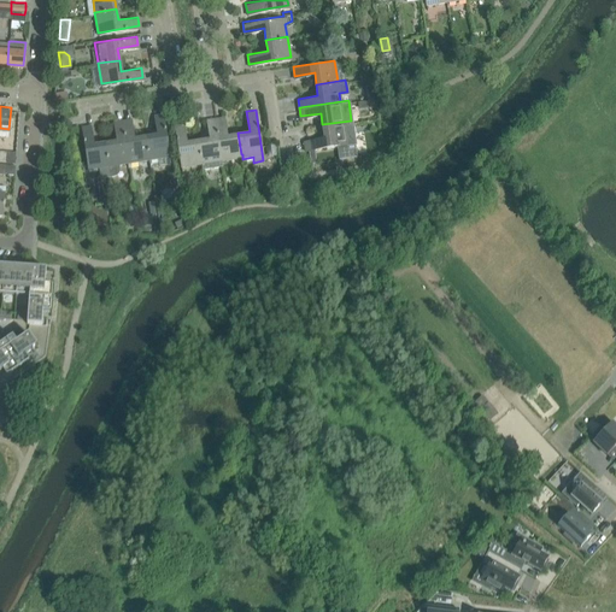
[(169,153),(164,124),(163,112),(153,113),(157,134),(145,135),(148,157),(169,153)]
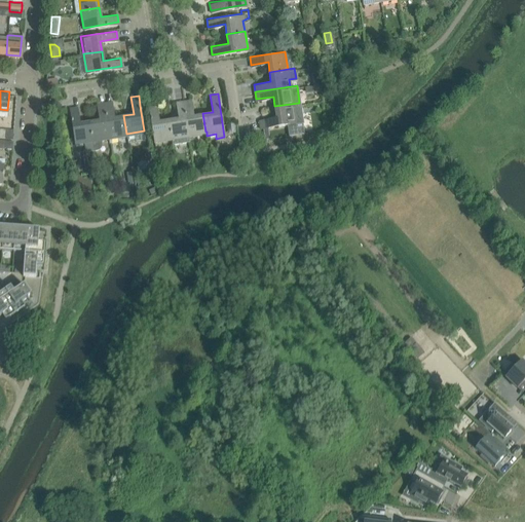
[(205,132),(202,113),(193,115),(190,98),(183,99),(189,140),(189,139),(189,135),(205,132)]
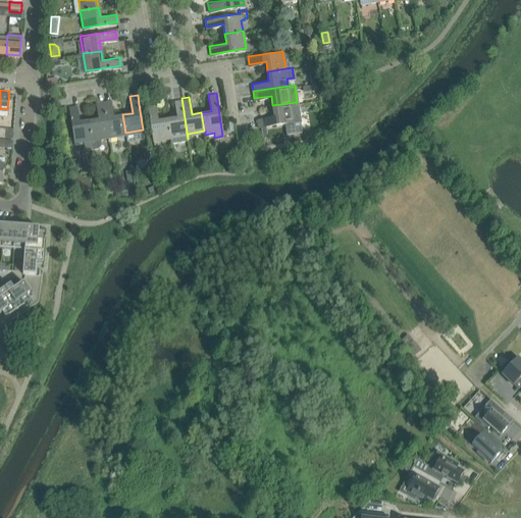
[(170,141),(188,139),(181,98),(174,99),(176,116),(167,118),(169,137),(170,141)]
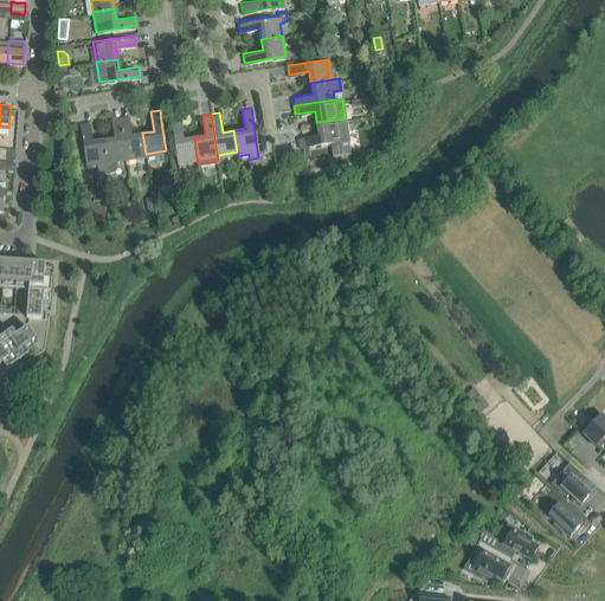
[(146,154),(142,133),(132,135),(128,115),(120,116),(127,162),(128,161),(127,157),(146,154)]
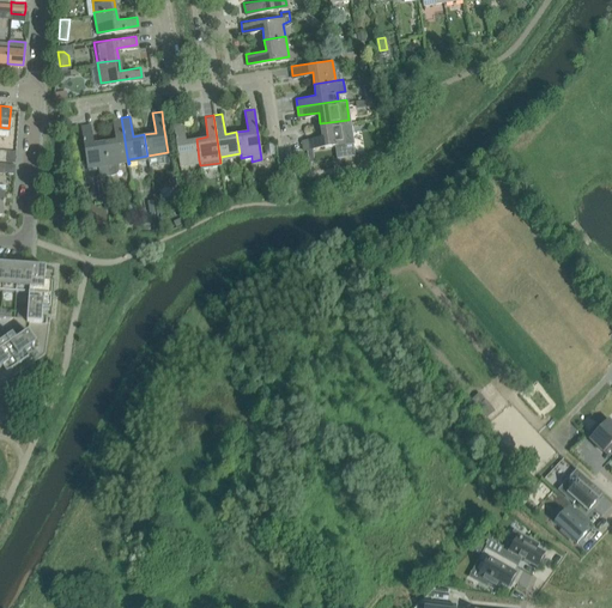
[(126,164),(128,164),(121,117),(113,119),(115,139),(104,140),(108,172),(114,171),(115,170),(116,169),(117,168),(117,166),(117,164),(117,160),(126,159),(126,164)]
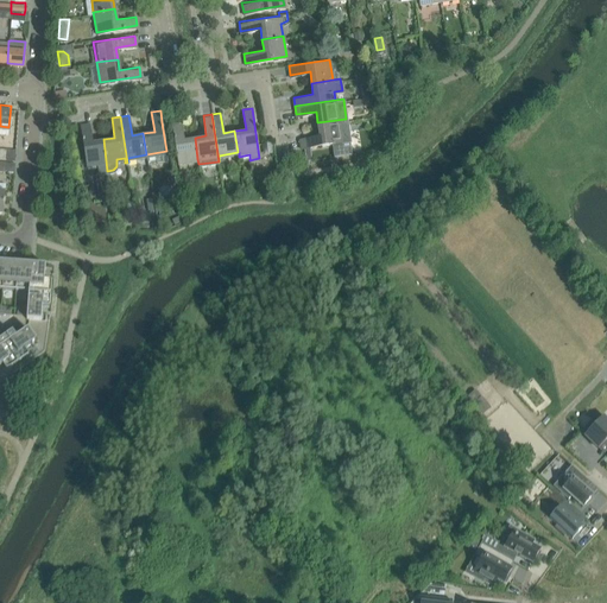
[(197,159),(195,138),(183,139),(181,119),(171,120),(177,162),(197,159)]
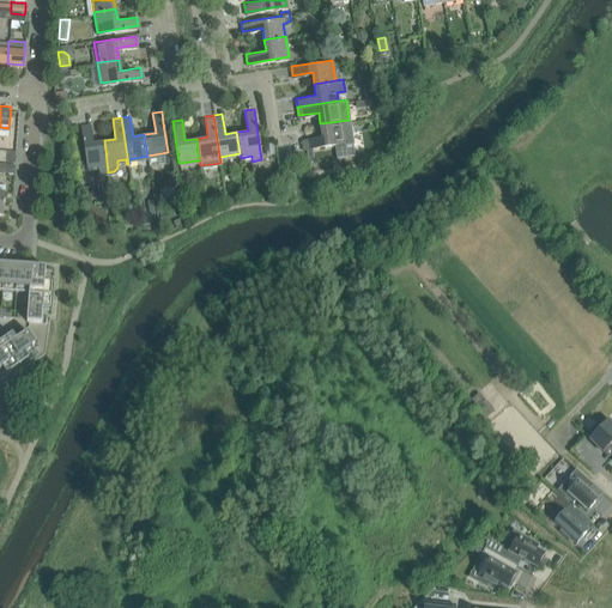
[(303,147),(344,141),(352,140),(349,120),(320,123),(321,135),(302,138),(303,147)]
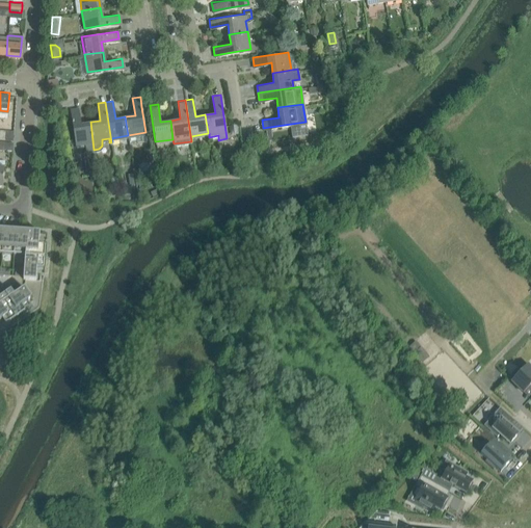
[(94,150),(90,122),(80,124),(77,106),(70,107),(75,143),(84,141),(85,151),(94,150)]
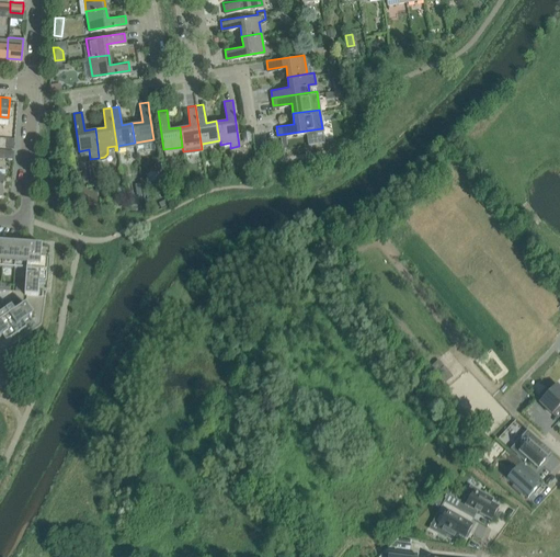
[(40,254),(41,241),(27,240),(16,239),(14,239),(0,238),(0,332),(33,310),(26,302),(26,292),(37,293),(37,292),(38,279),(45,280),(46,256),(40,254)]
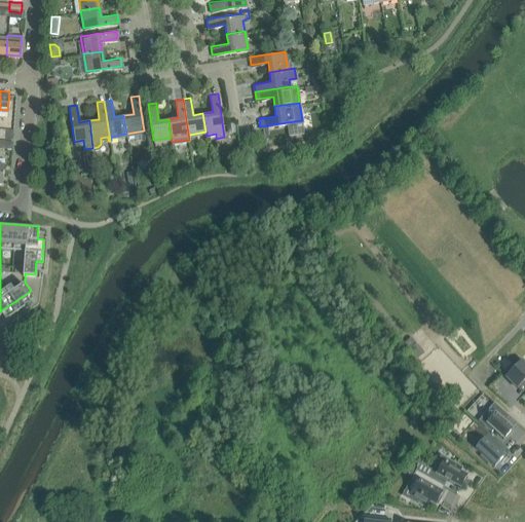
[(509,369),(504,373),(516,384),(517,384),(523,378),(524,379),(524,361),(521,358),(514,364),(511,360),(504,366),(509,369)]
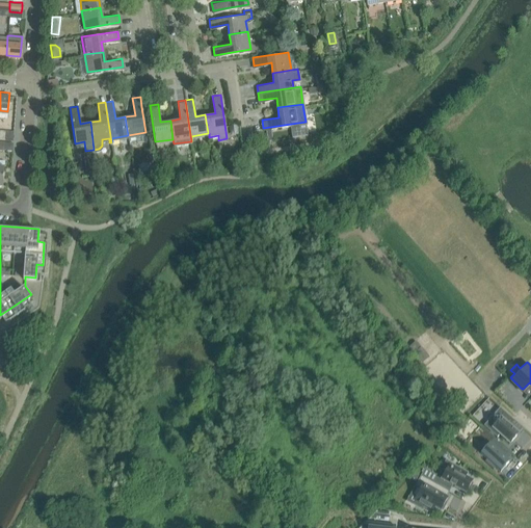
[(512,416),(499,403),(494,410),(500,416),(489,427),(496,433),(499,431),(508,440),(518,430),(507,421),(512,416)]
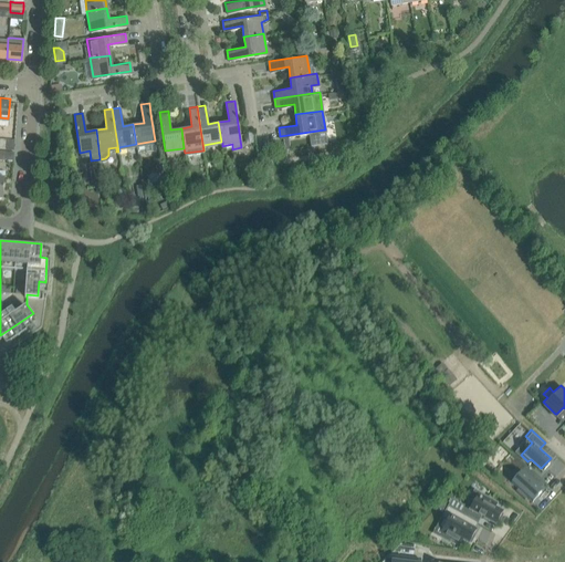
[(244,456),(240,468),(249,472),(254,460),(244,456)]
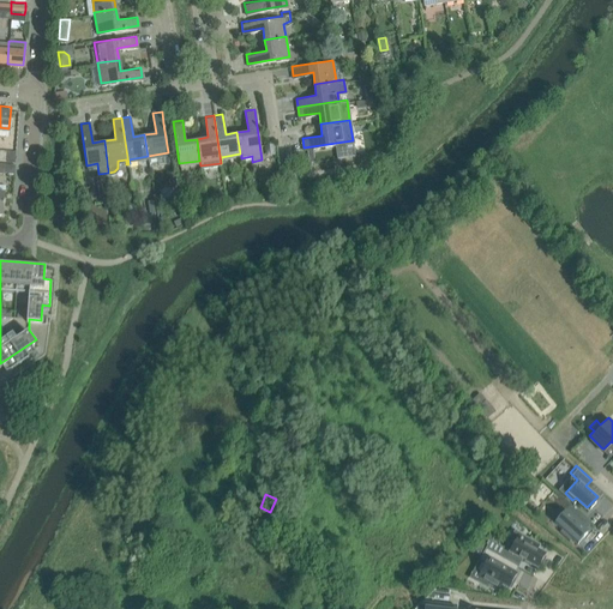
[(587,517),(570,501),(553,519),(560,525),(558,529),(569,537),(571,535),(577,540),(582,534),(586,530),(583,528),(584,526),(587,529),(588,528),(582,523),(587,517)]
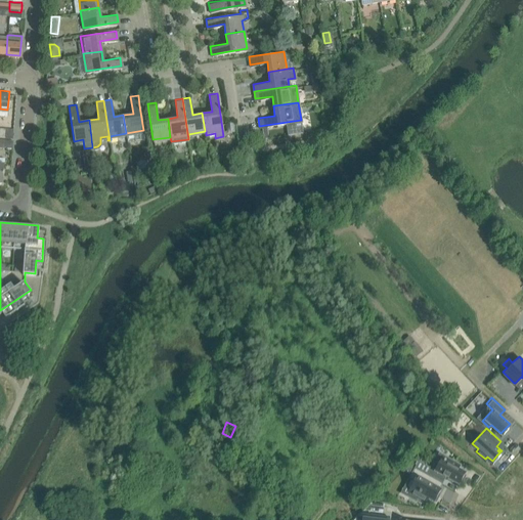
[(452,459),(438,450),(427,472),(441,480),(444,475),(447,476),(458,481),(461,477),(462,478),(465,472),(463,472),(464,470),(456,466),(459,463),(451,460),(452,459)]
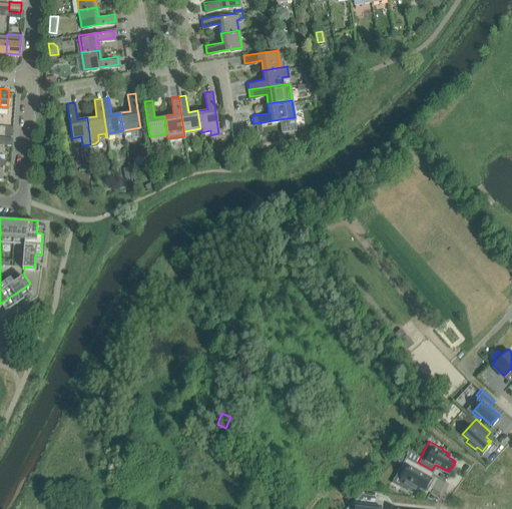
[(418,462),(405,455),(405,456),(400,465),(405,468),(397,482),(406,487),(408,484),(416,489),(418,485),(424,488),(424,487),(426,488),(429,483),(427,482),(430,477),(429,476),(432,470),(418,462)]
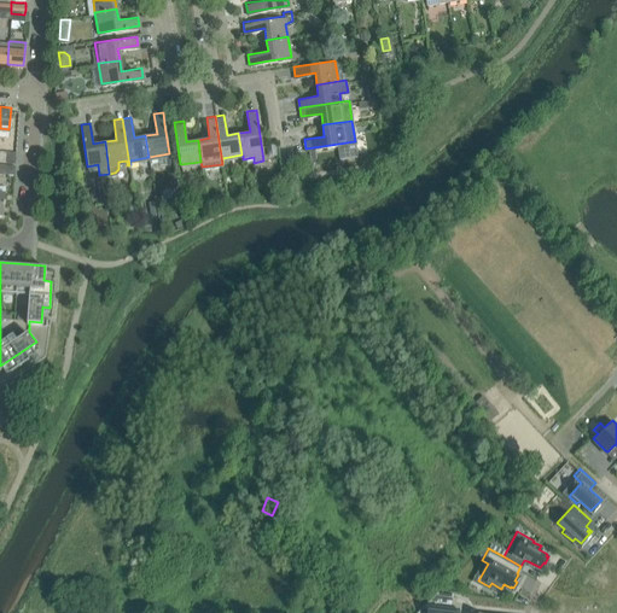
[(458,612),(459,607),(450,606),(452,595),(453,591),(436,589),(417,609),(426,611),(425,612),(458,612)]
